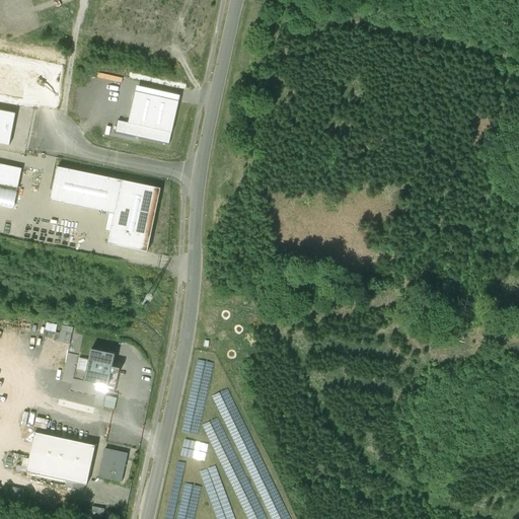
[(0,95),(22,99),(30,63),(0,56),(0,95)]
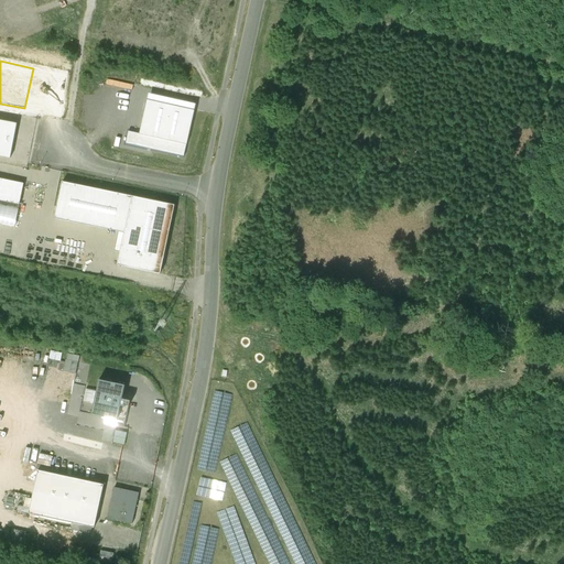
[(184,158),(195,111),(148,100),(140,134),(128,132),(126,143),(184,158)]
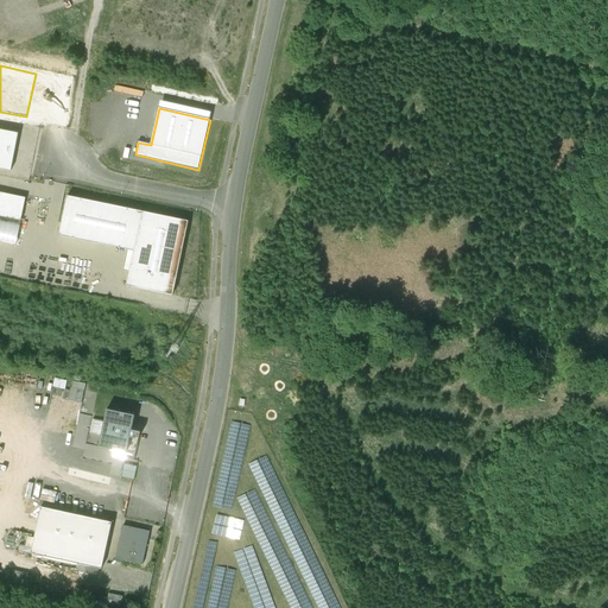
[(18,134),(0,131),(0,169),(11,172),(18,134)]
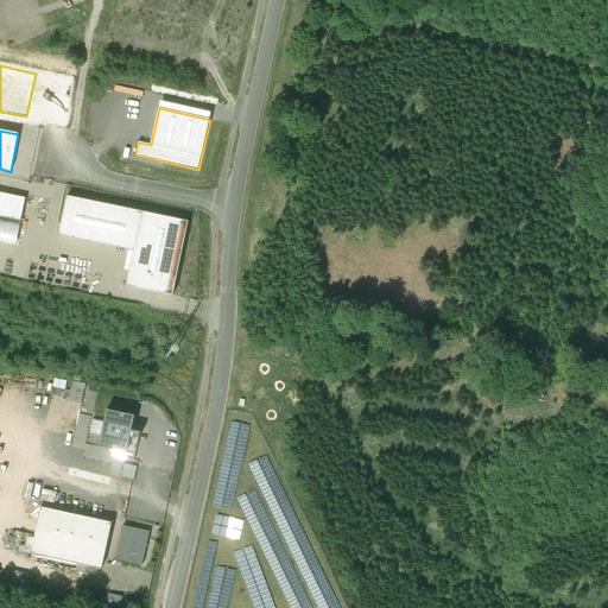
[(25,198),(0,192),(0,217),(20,222),(25,198)]
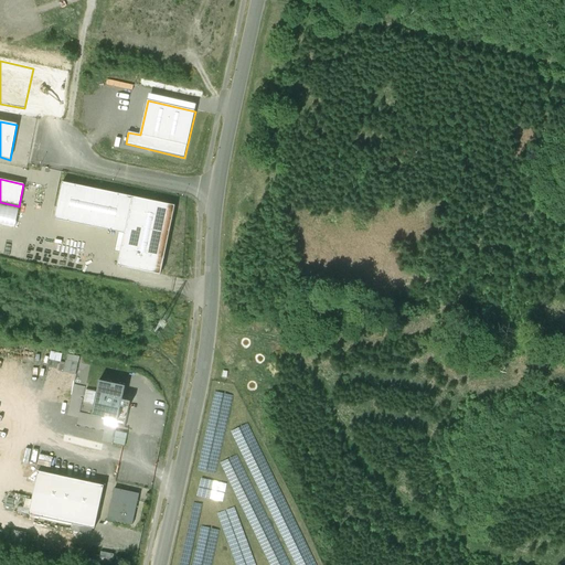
[(174,206),(62,183),(54,220),(124,234),(117,266),(160,275),(174,206)]
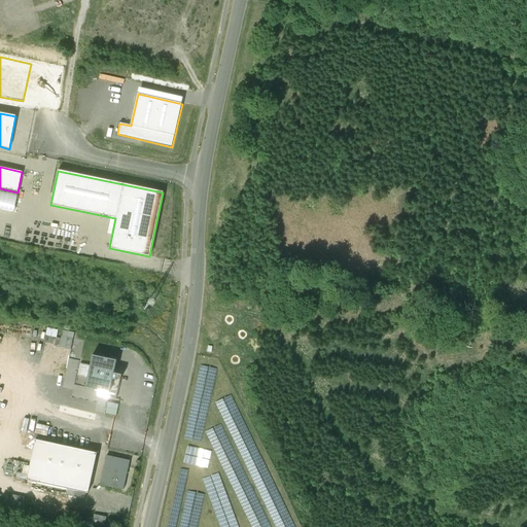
[(0,209),(14,212),(18,196),(0,191),(0,209)]
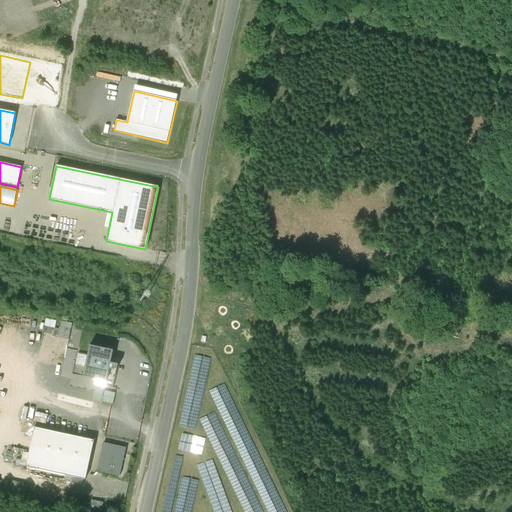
[(57,335),(54,350),(65,352),(68,337),(57,335)]
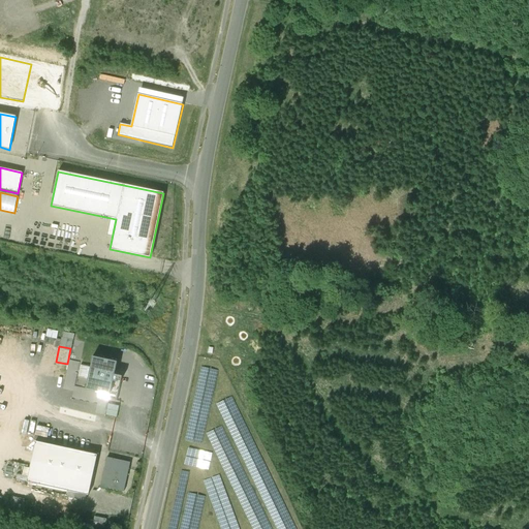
[(117,362),(92,356),(90,367),(81,365),(78,377),(88,379),(85,390),(110,395),(109,399),(117,401),(122,376),(114,375),(117,362)]
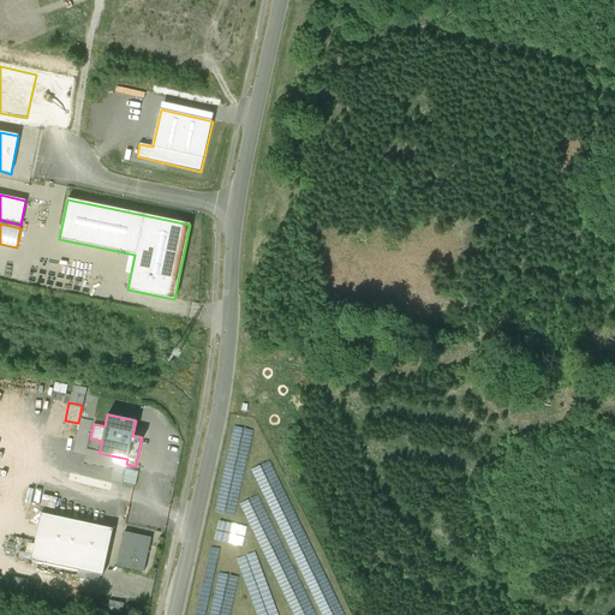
[(88,455),(87,461),(102,466),(103,460),(88,455)]
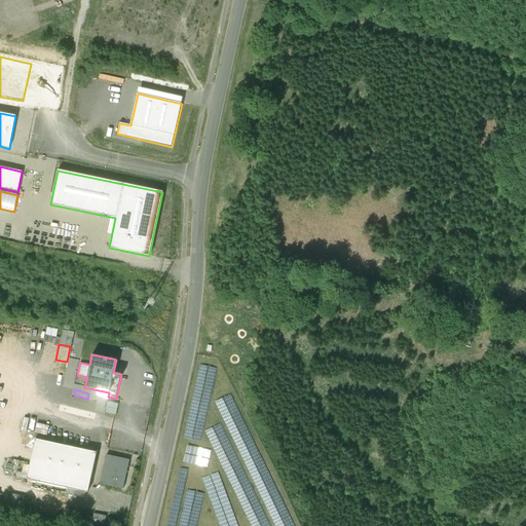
[(102,418),(115,420),(118,402),(107,401),(107,396),(94,395),(94,400),(105,401),(102,418)]
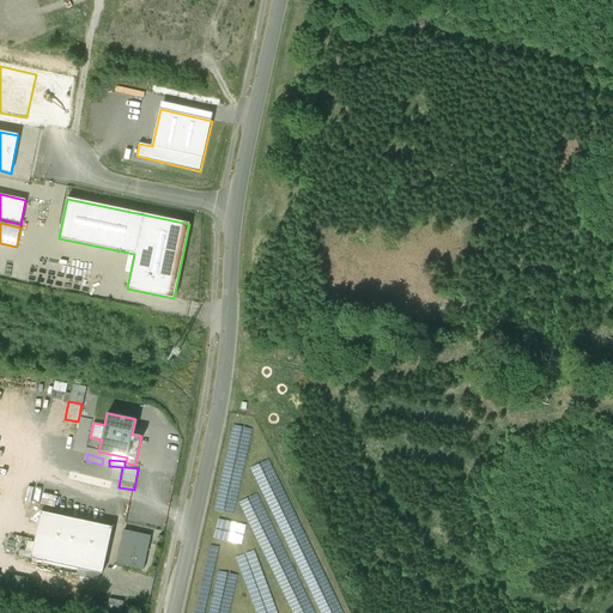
[(126,509),(123,521),(137,523),(139,511),(126,509)]
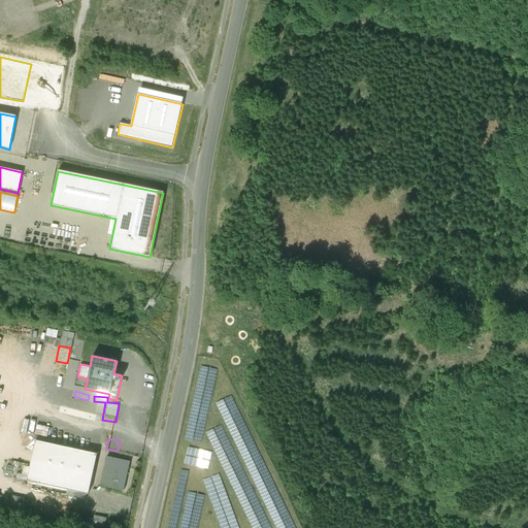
[(35,441),(27,482),(88,495),(97,455),(35,441)]
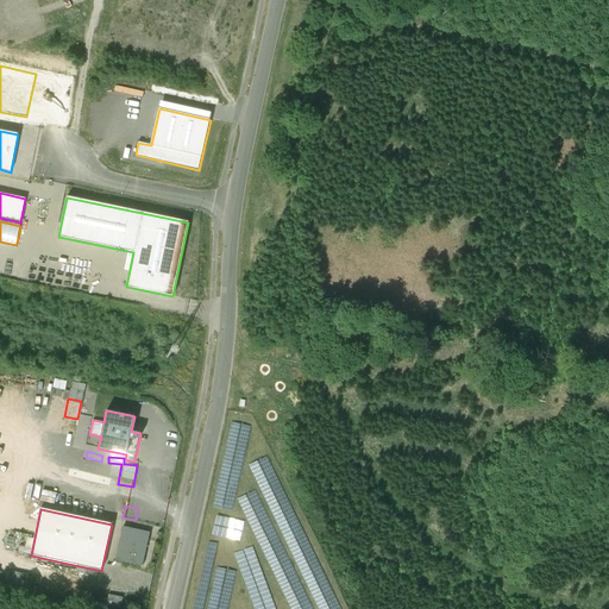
[(150,533),(124,527),(115,560),(143,566),(150,533)]
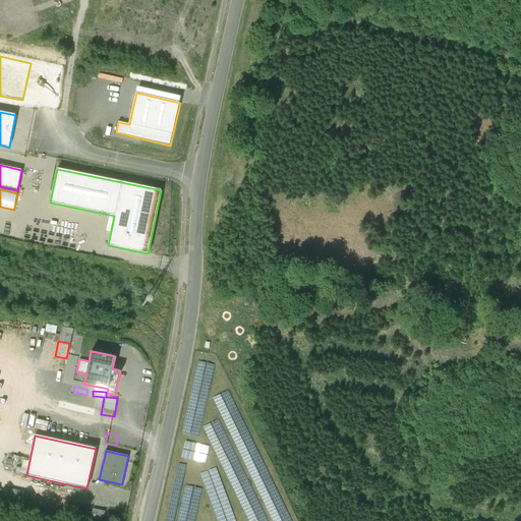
[(0,485),(0,499),(12,502),(15,489),(0,485)]
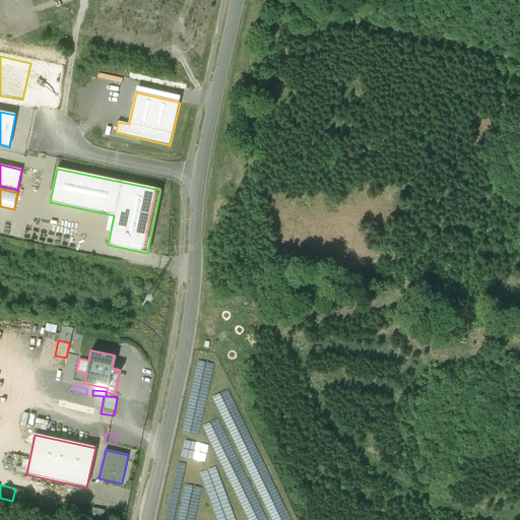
[(72,515),(83,504),(75,495),(64,507),(72,515)]
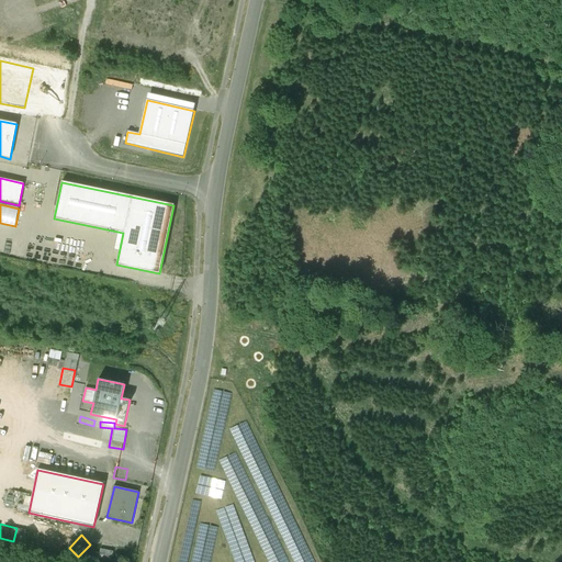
[(110,561),(112,550),(98,548),(96,561),(110,561)]
